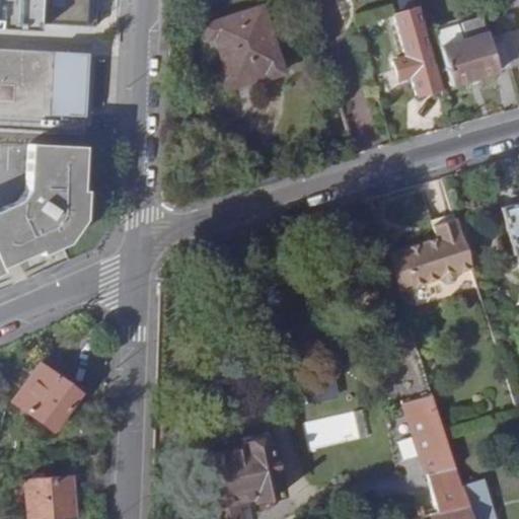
[(0,0),(0,23),(95,26),(96,0),(0,0)]
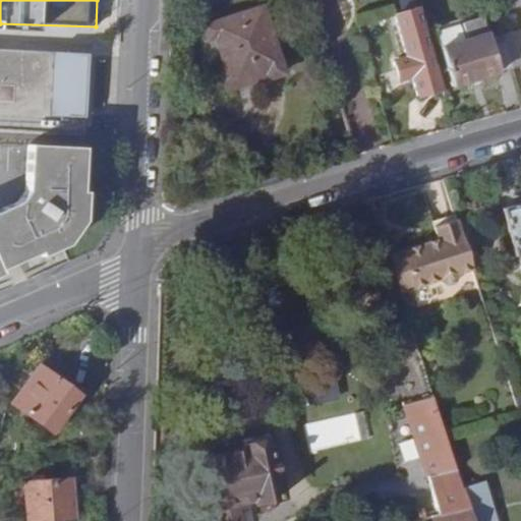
[(418,8),(415,0),(400,0),(403,12),(418,8)]
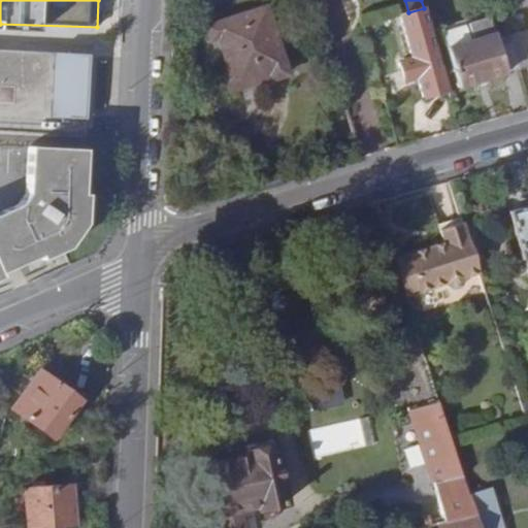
[(232,85),(283,68),(265,8),(205,28),(209,40),(217,38),(232,85)]
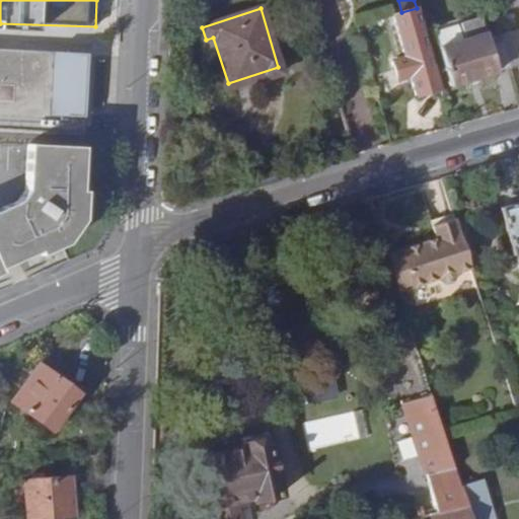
[(401,12),(392,15),(415,97),(439,90),(417,8),(401,12)]
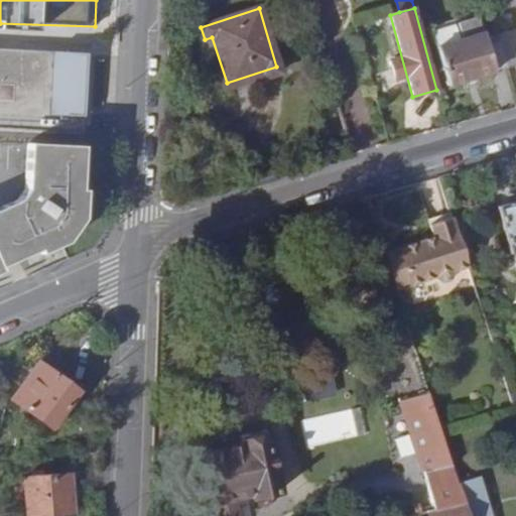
[(515,10),(494,17),(508,69),(515,66),(515,10)]
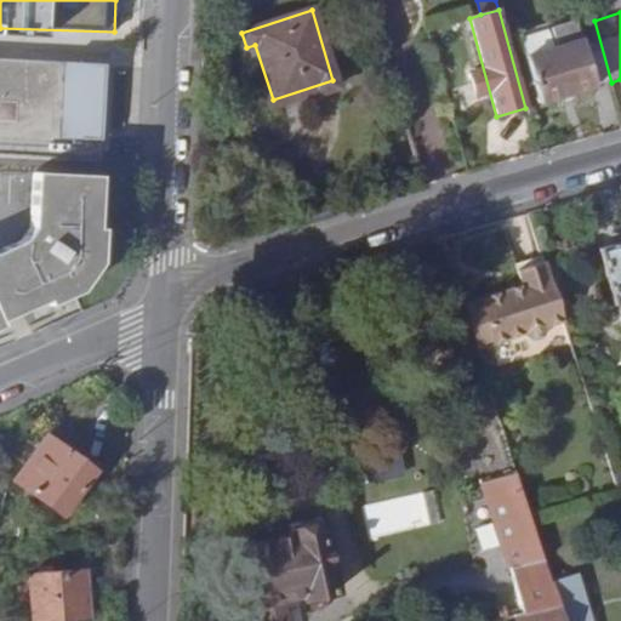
[(594,21),(592,17),(575,22),(593,87),(611,83),(594,21)]
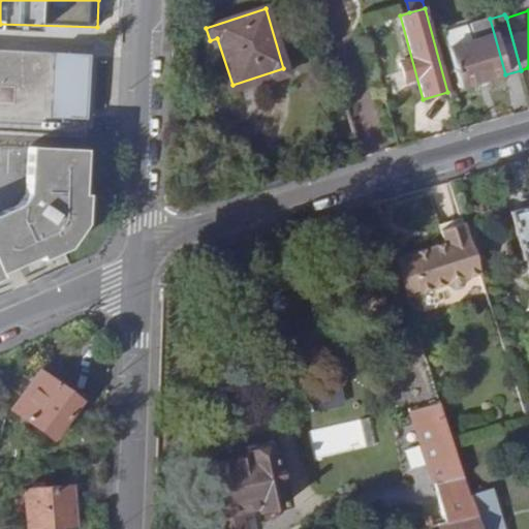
[(505,74),(490,19),(469,25),(473,41),(447,50),(458,88),(505,74)]
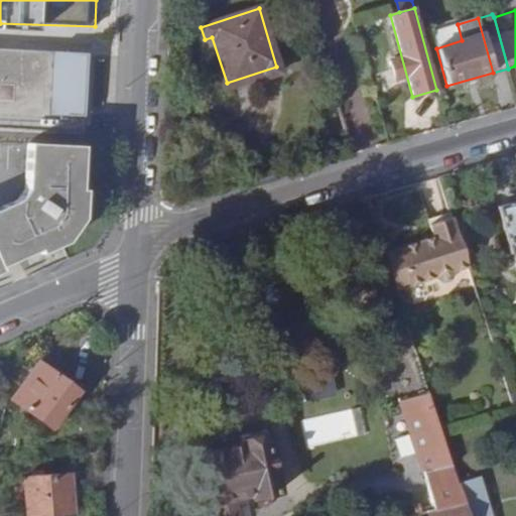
[(71,51),(0,48),(0,129),(81,132),(83,67),(71,67),(71,51)]
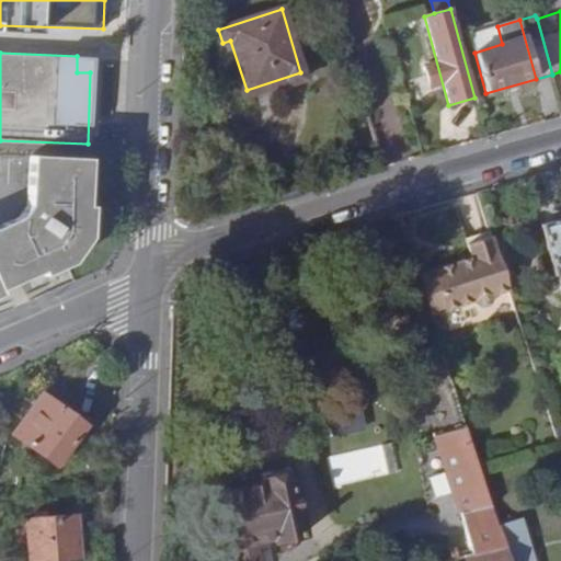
[(90,57),(77,56),(77,72),(90,72),(90,57)]
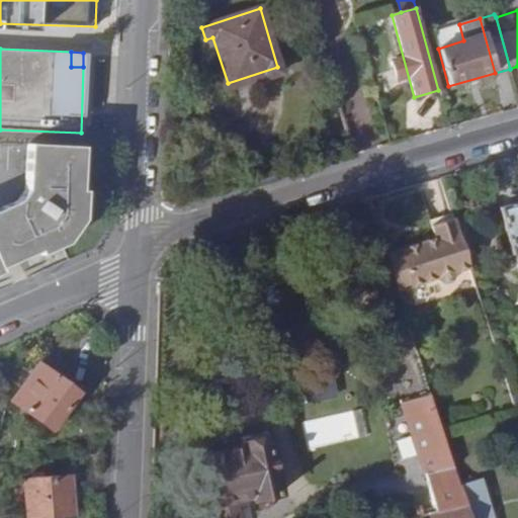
[(228,83),(230,91),(280,75),(277,67),(228,83)]
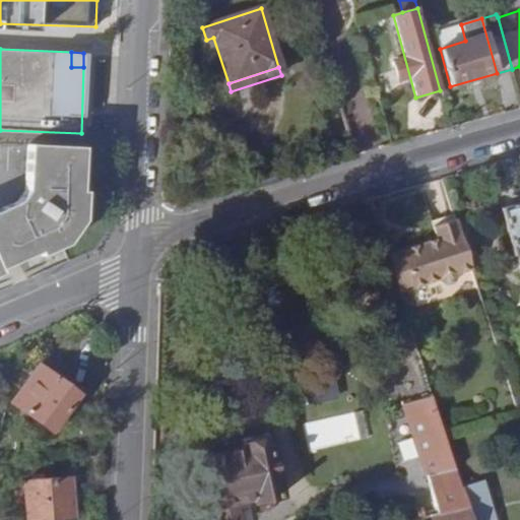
[(0,269),(61,244),(78,219),(83,148),(26,145),(24,192),(15,206),(0,212),(0,269)]
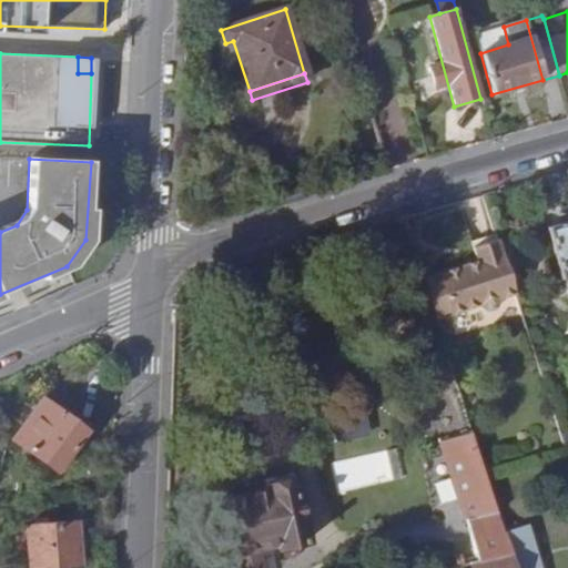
[(567,220),(546,227),(561,279),(564,279),(567,277),(567,220)]
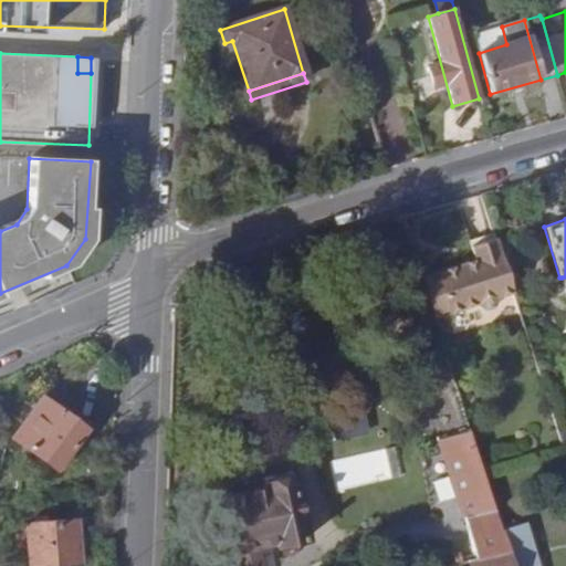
[(516,291),(500,238),(473,247),(477,259),(478,263),(467,265),(465,263),(436,272),(449,312),(478,303),(484,308),(496,305),(500,296),(516,291)]
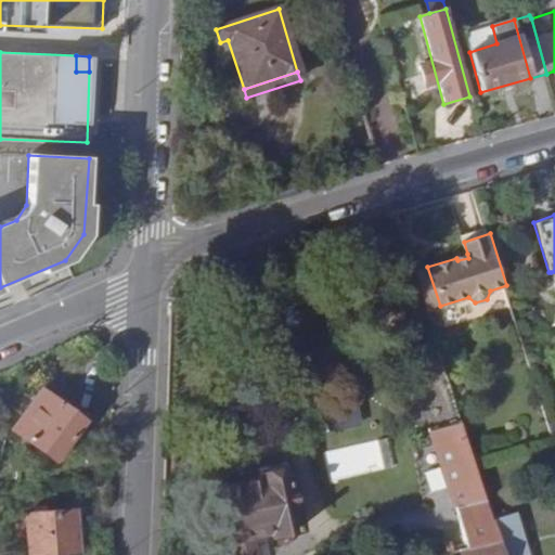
[(427,267),(414,271),(426,310),(440,306),(427,267)]
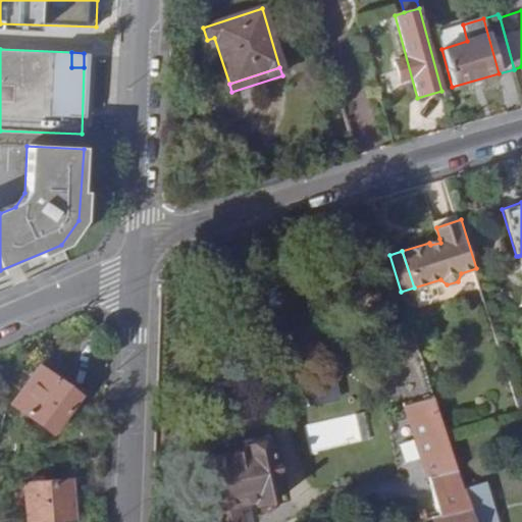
[(12,404),(52,430),(79,394),(39,367),(12,404)]
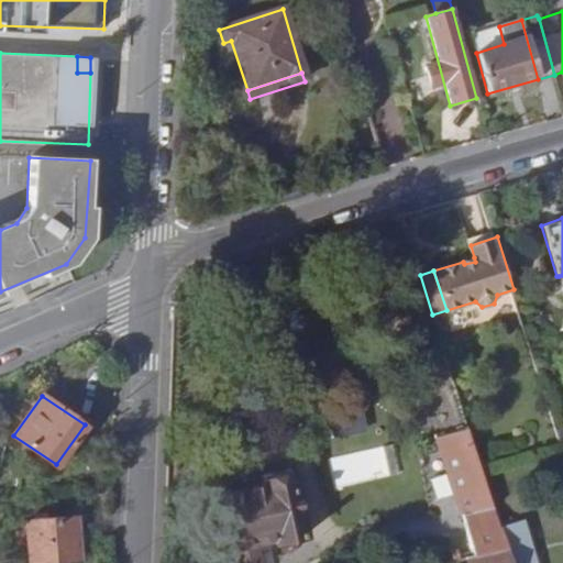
[(467,560),(507,551),(499,528),(479,465),(467,428),(438,437),(462,515),(467,560)]
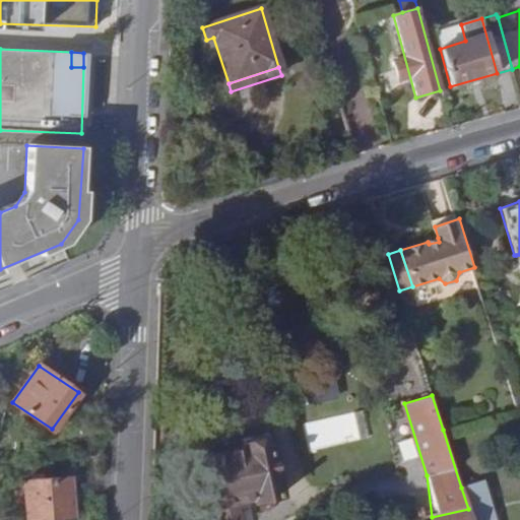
[(302,423),(307,450),(366,439),(361,411),(302,423)]
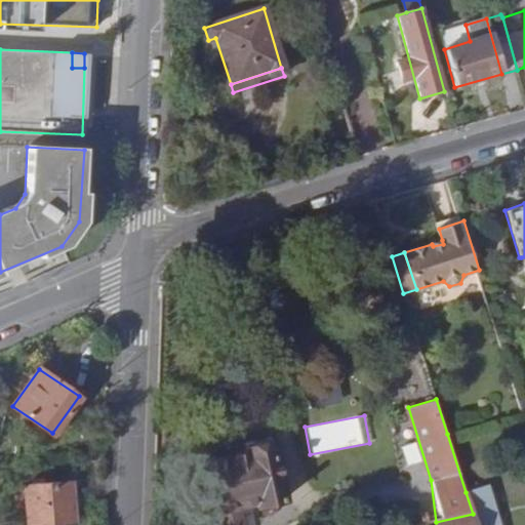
[(268,435),(242,441),(245,449),(243,450),(243,453),(204,461),(215,510),(218,510),(220,524),(243,524),(239,509),(250,506),(248,500),(255,499),(257,502),(283,495),(271,443),(269,444),(268,435)]
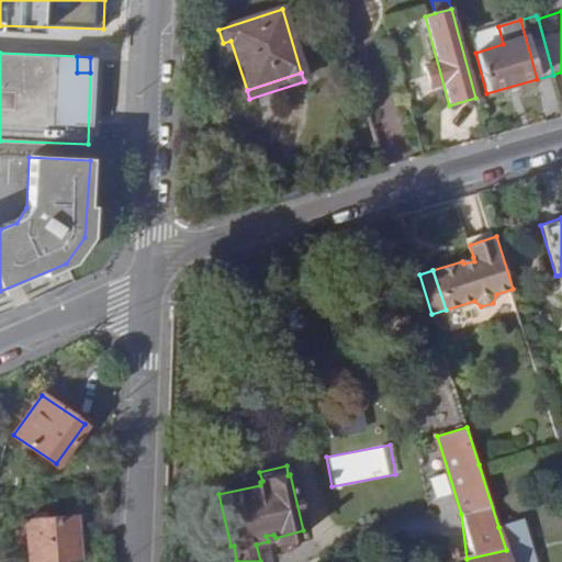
[(26,518),(30,561),(78,559),(75,515),(26,518)]
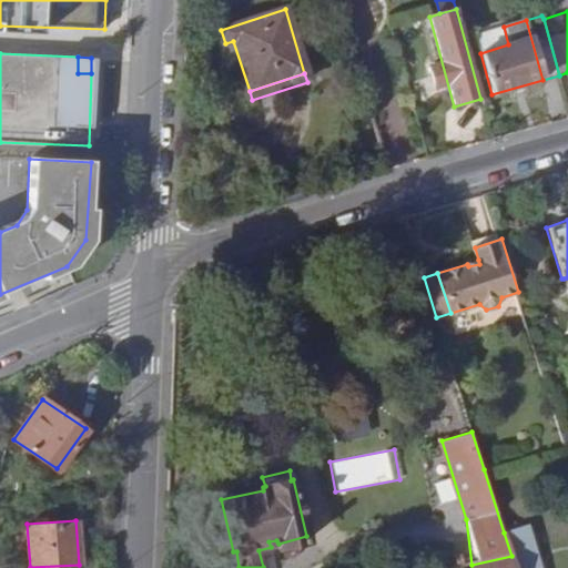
[(511,556),(515,567),(540,567),(527,525),(504,533),(511,556)]
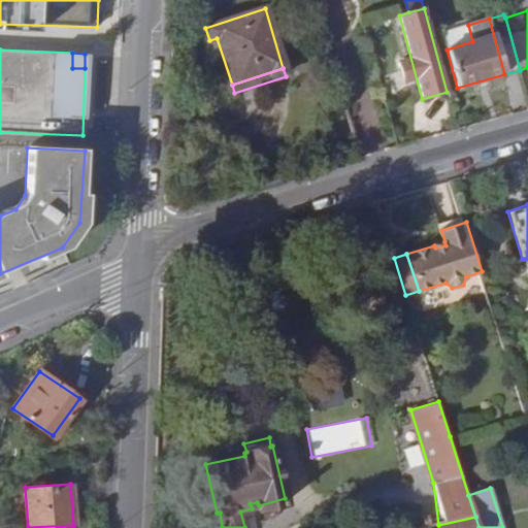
[(479,527),(475,517),(438,525),(439,527),(479,527)]
